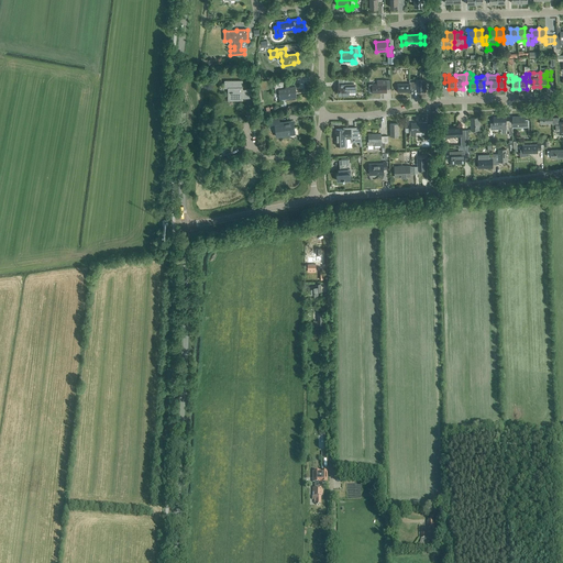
[(414,83),(414,89),(415,89),(415,88),(417,88),(417,91),(426,91),(426,80),(426,79),(422,79),(417,79),(417,83),(414,83)]
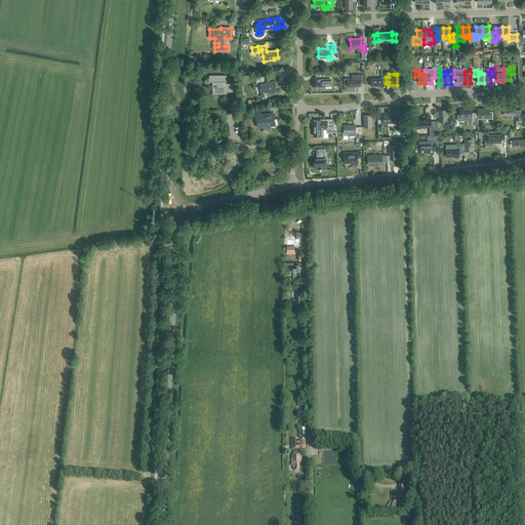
[(243,75),(243,83),(254,83),(253,75),(243,75)]
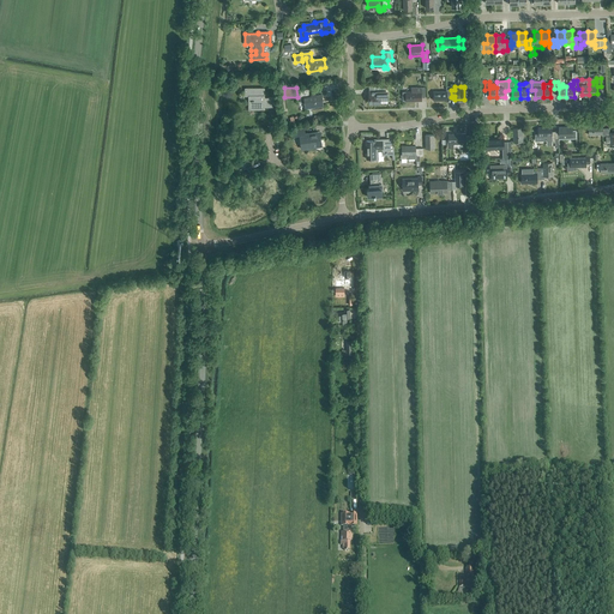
[(411,88),(411,92),(405,92),(403,92),(403,101),(405,101),(421,101),(421,97),(425,97),(425,88),(422,88),(411,88)]
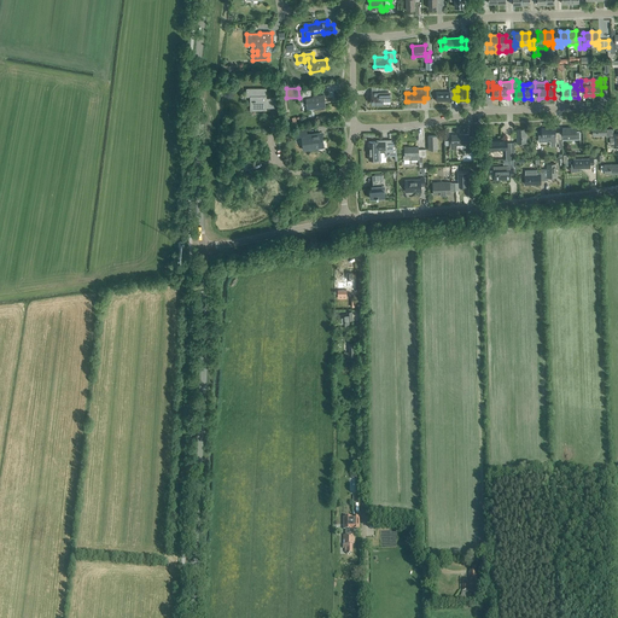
[(266,99),(266,89),(246,89),(246,97),(251,97),(251,110),(267,110),(267,108),(278,108),(278,99),(266,99)]
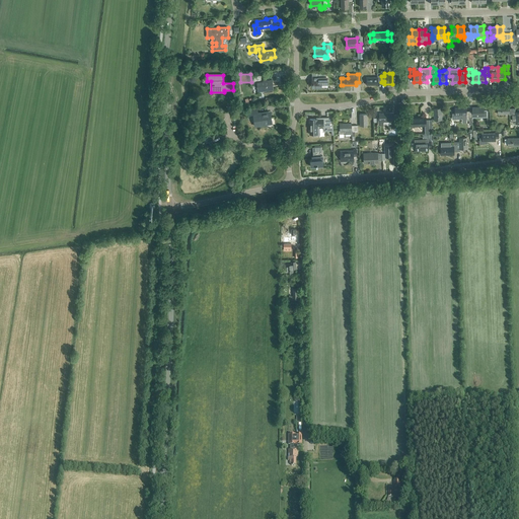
[(262,82),(261,79),(261,75),(252,77),(254,87),(257,87),(258,91),(274,89),(272,80),(268,81),(267,78),(263,79),(264,81),(262,82)]
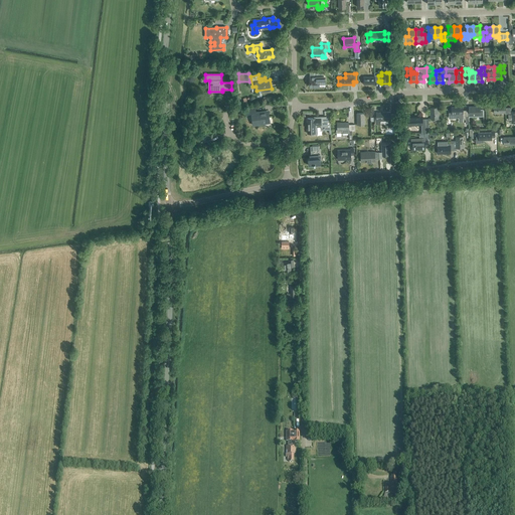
[(375,81),(378,81),(378,75),(374,75),(375,76),(363,77),(364,84),(375,83),(375,81)]
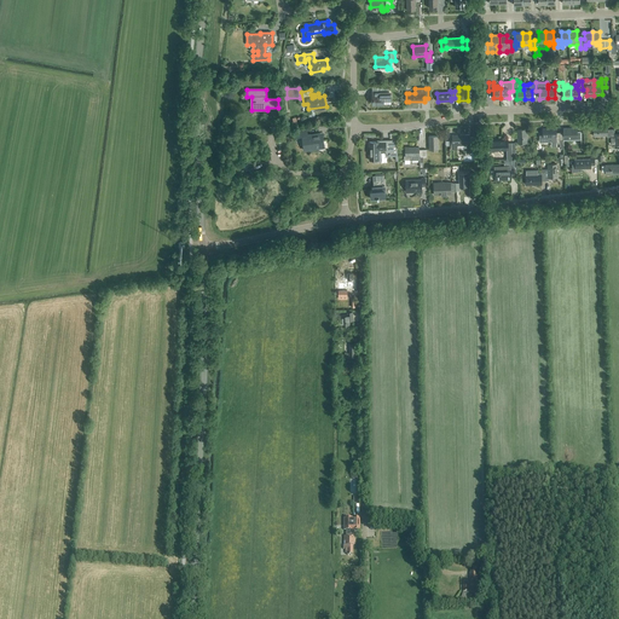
[(392,92),(372,92),(372,104),(383,104),(383,100),(389,100),(392,100),(392,92)]
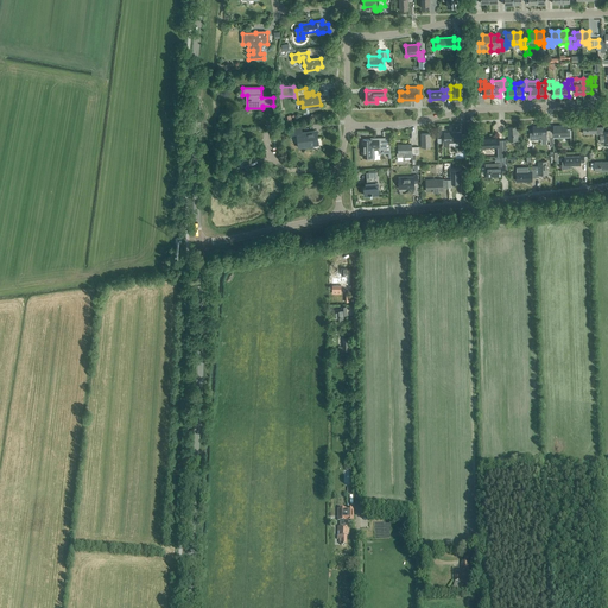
[(600,134),(600,127),(596,127),(596,125),(583,125),(583,133),(596,133),(596,134),(600,134)]
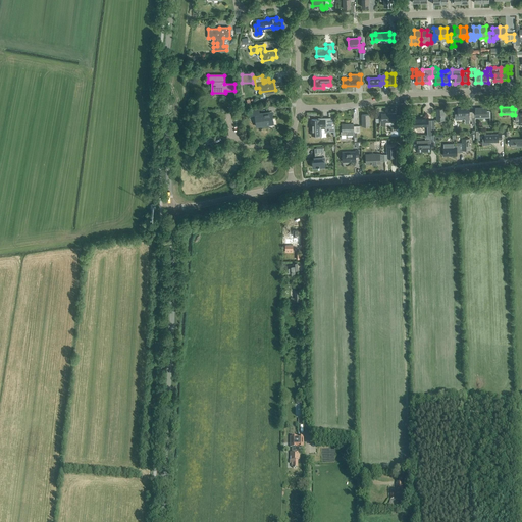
[(259,113),(259,108),(250,110),(251,117),(255,117),(256,126),(273,124),(272,112),(259,113)]
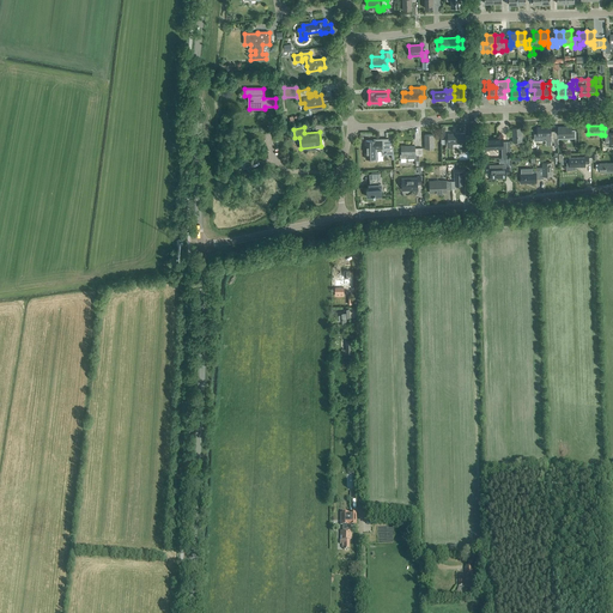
[(554,143),(554,139),(554,132),(551,132),(551,127),(538,127),(538,134),(534,134),(534,141),(551,140),(551,143),(554,143)]
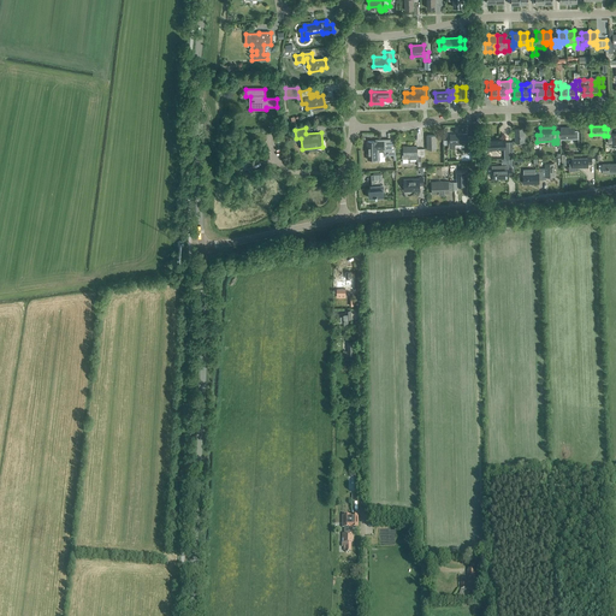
[(578,138),(578,130),(574,131),(574,128),(561,128),(561,131),(557,132),(557,140),(578,138)]
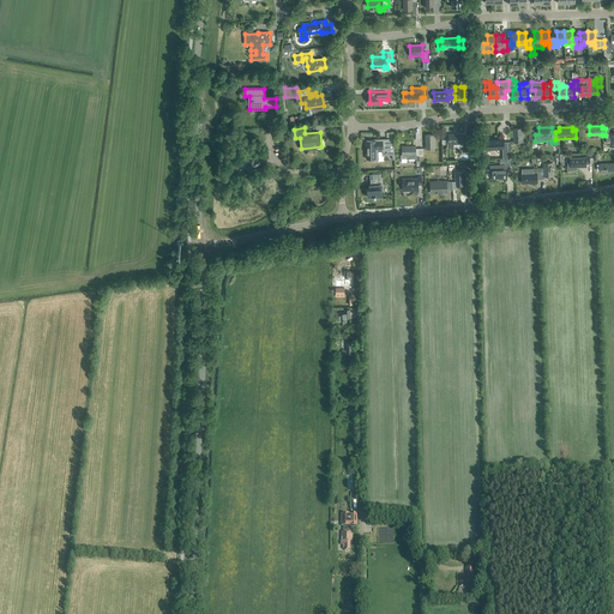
[(467,137),(467,134),(449,134),(449,139),(447,140),(447,149),(453,148),(453,143),(462,143),(463,151),(470,150),(469,137),(467,137)]
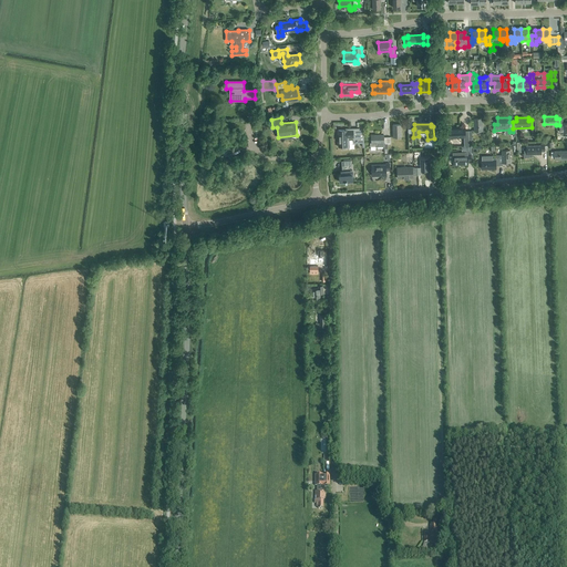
[(468,142),(468,131),(465,131),(465,127),(447,127),(447,140),(453,140),(453,138),(464,138),(464,146),(470,145),(468,142)]
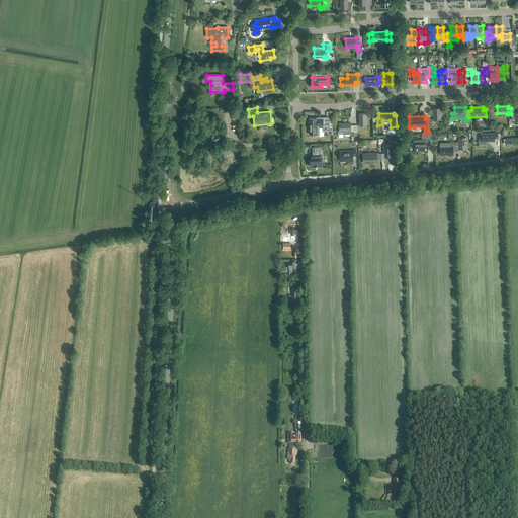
[(328,119),(328,117),(323,117),(316,117),(315,117),(315,118),(309,119),(310,135),(313,134),(313,136),(319,136),(319,126),(322,126),(323,127),(323,131),(331,131),(331,135),(333,135),(333,130),(332,119),(328,119)]
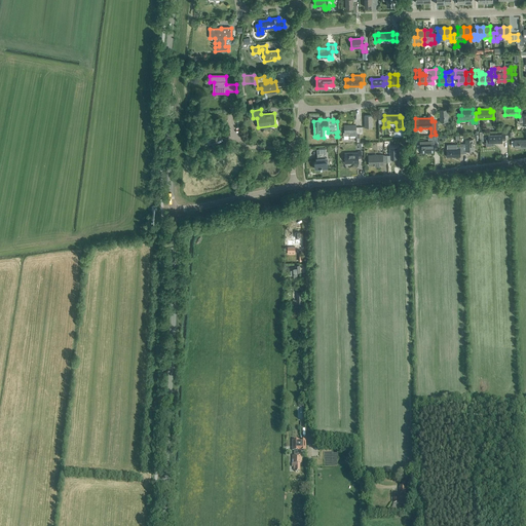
[(357,127),(355,125),(344,125),(344,133),(343,133),(343,136),(348,136),(348,137),(357,136),(357,138),(360,138),(360,133),(363,133),(363,127),(357,127)]
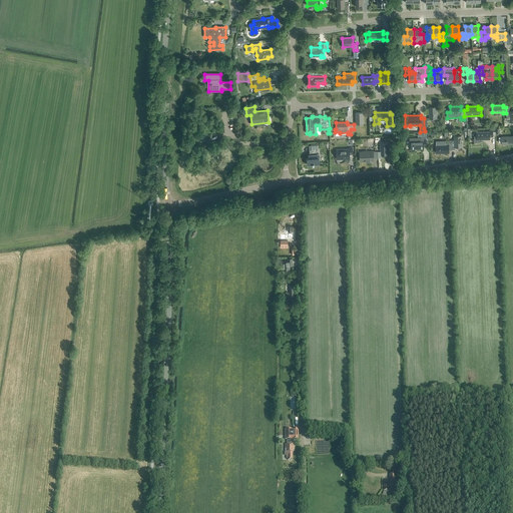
[(476,136),(475,136),(475,141),(481,141),(481,139),(482,139),(490,139),(490,137),(493,137),(493,136),(493,132),(493,130),(489,130),(489,132),(476,132),(476,136)]
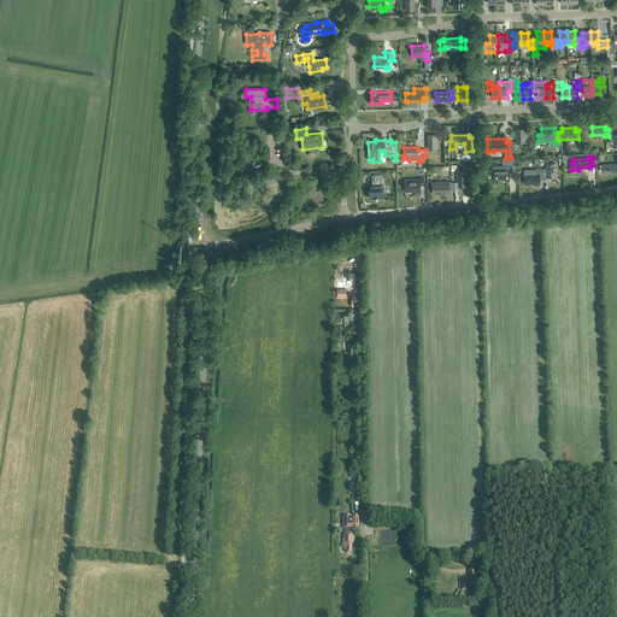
[(542,172),(544,180),(547,180),(547,177),(556,177),(554,164),(546,164),(546,169),(540,169),(540,172),(542,172)]
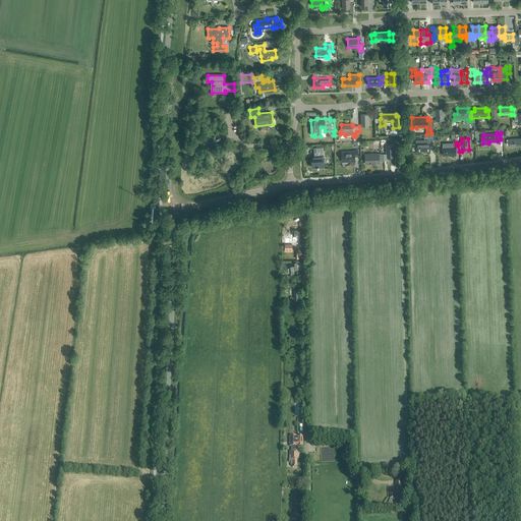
[(510,147),(520,146),(520,138),(509,139),(510,147)]
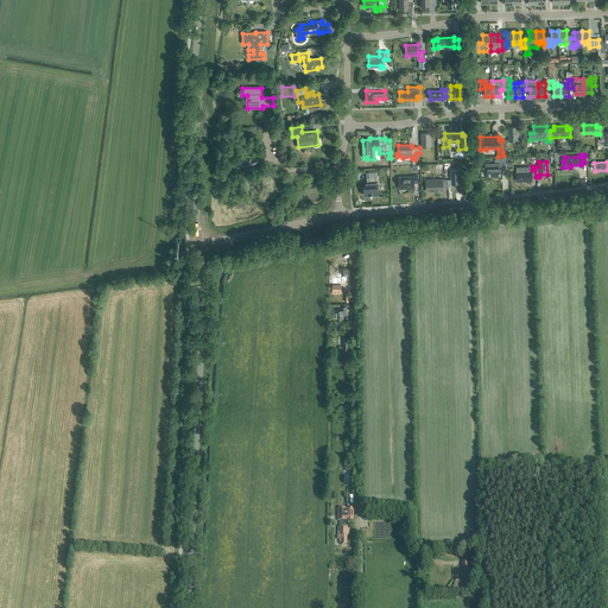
[(486,168),(486,177),(501,176),(501,173),(506,173),(505,165),(501,165),(501,168),(499,168),(499,164),(486,164),(486,168)]
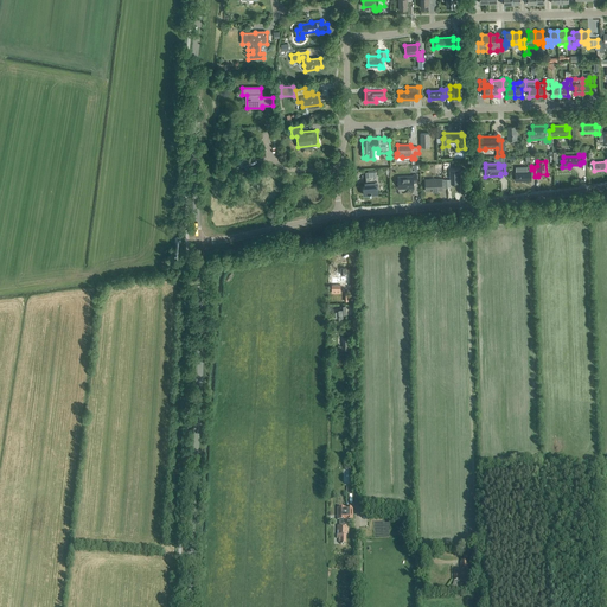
[(531,170),(528,170),(528,167),(516,167),(516,172),(516,181),(531,180),(531,178),(535,177),(534,170),(531,170)]
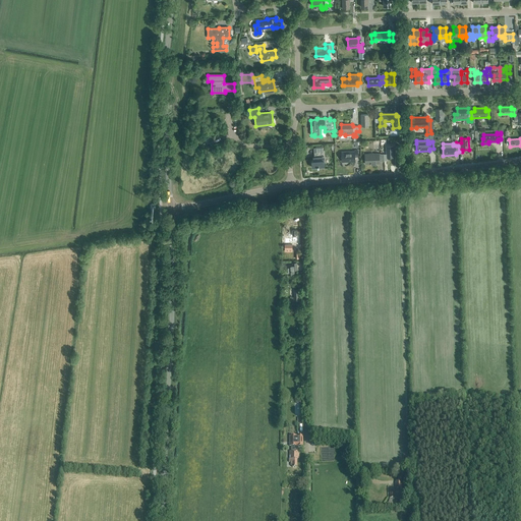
[(384,154),(384,161),(387,161),(387,158),(394,158),(394,147),(387,147),(387,154),(384,154)]
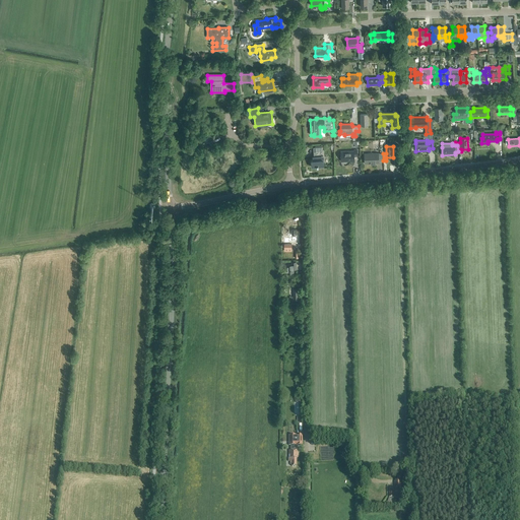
[(321,156),(321,151),(322,151),(322,147),(313,147),(314,159),(311,160),(312,168),(317,167),(317,168),(318,168),(318,167),(324,167),(323,156),(321,156)]
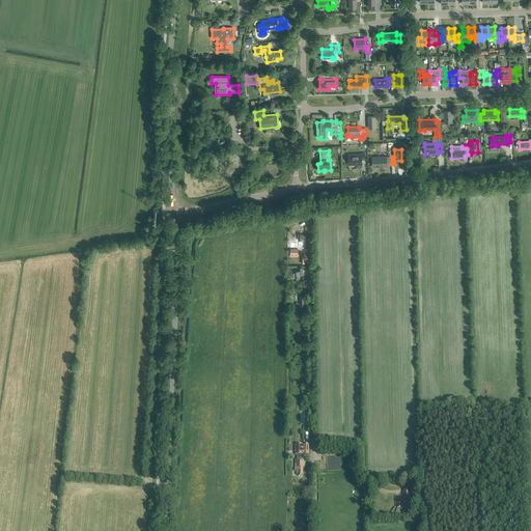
[(348,165),(362,165),(362,160),(365,160),(365,152),(361,154),(361,155),(347,155),(348,165)]
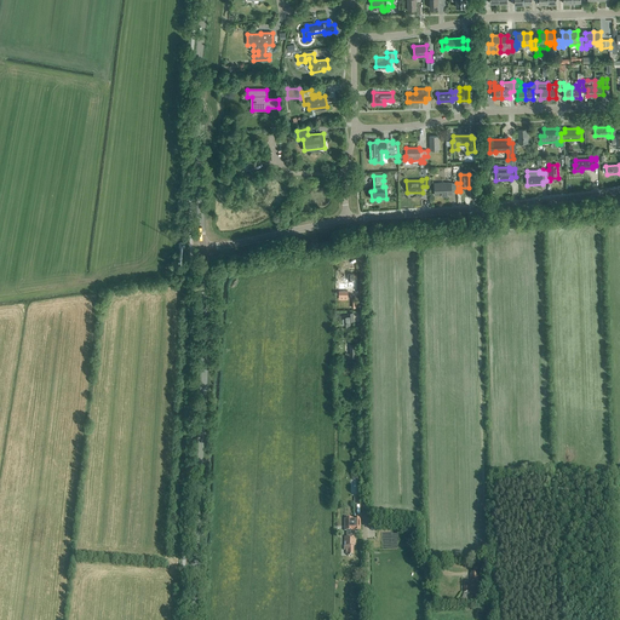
[(457,191),(457,183),(453,183),(452,183),(452,182),(434,183),(435,195),(453,195),(453,191),(457,191)]
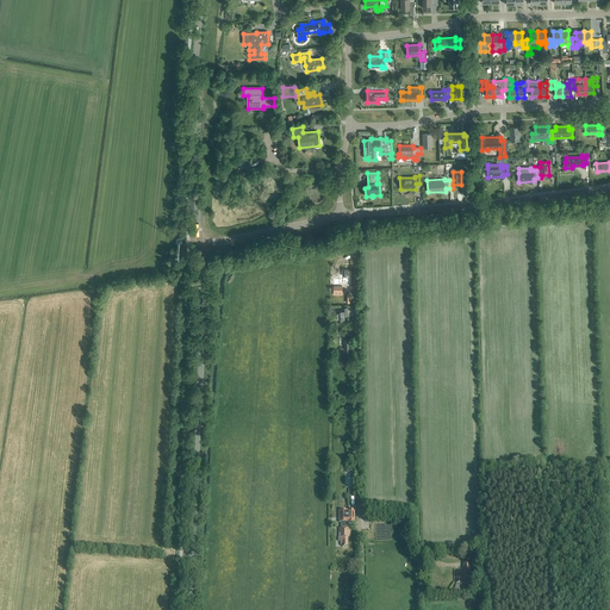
[(337,311),(337,321),(343,321),(343,316),(348,316),(348,307),(342,307),(342,311),(337,311)]
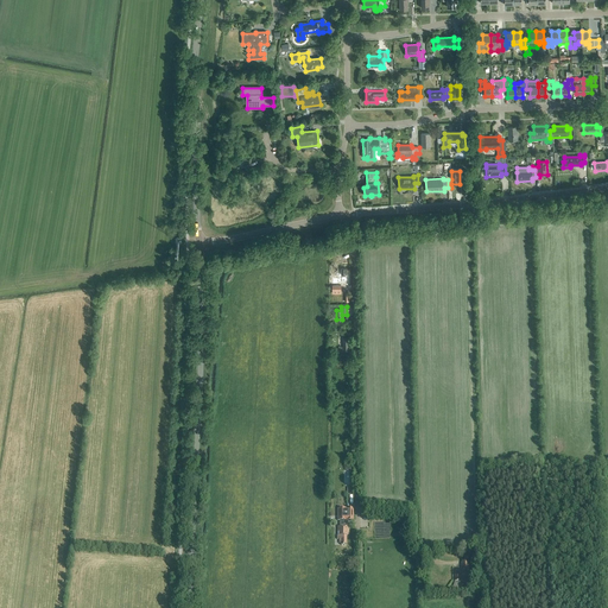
[(337,527),(337,539),(340,539),(340,544),(341,544),(341,545),(347,545),(347,538),(349,538),(349,527),(346,527),(346,521),(354,521),(354,510),(352,510),(339,510),(339,521),(340,521),(340,527),(337,527)]
